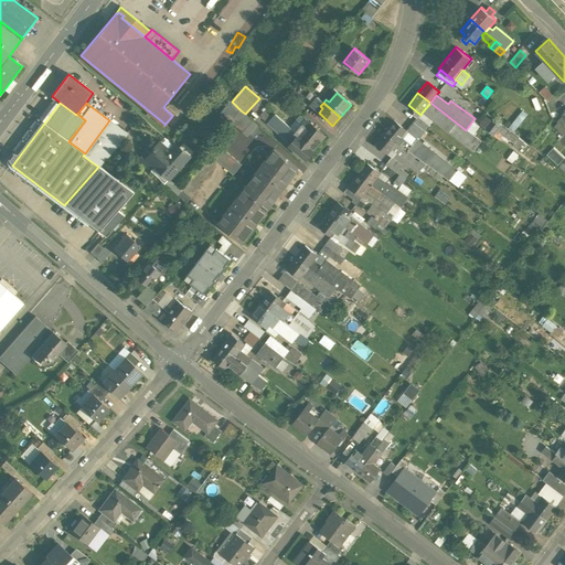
[(466,130),(430,103),(423,112),(476,151),(482,142),(466,130)]
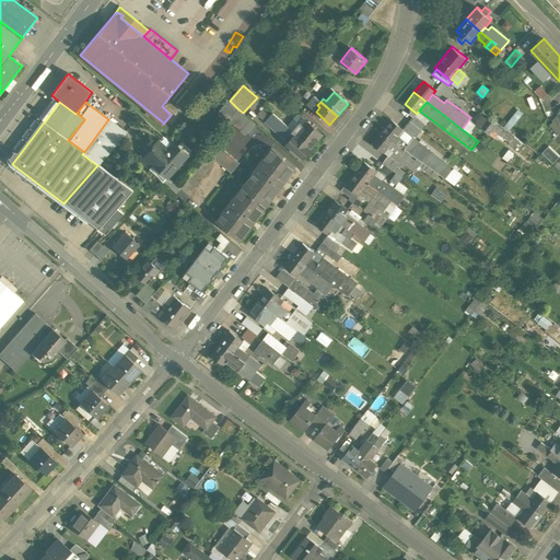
[(512,128),(523,113),(518,108),(506,124),(512,128)]
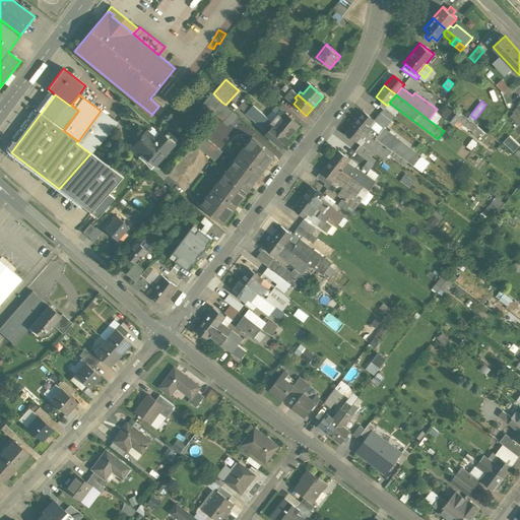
[(225,105),(221,102),(213,113),(223,121),(233,111),(225,105)]
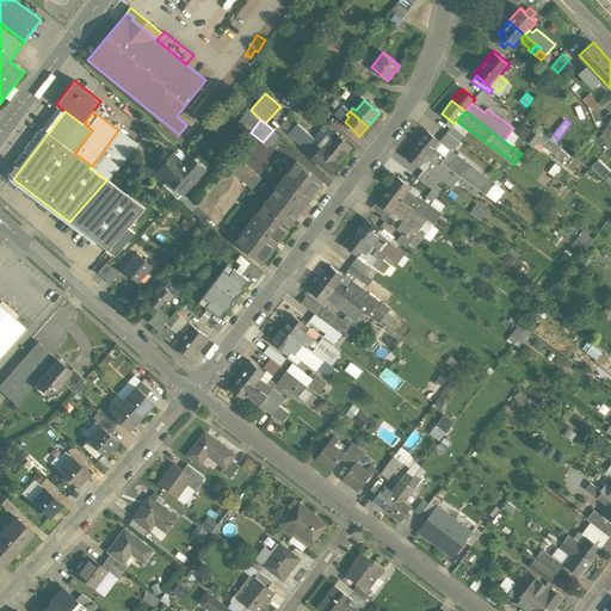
[(529,124),(522,134),(528,139),(536,129),(529,124)]
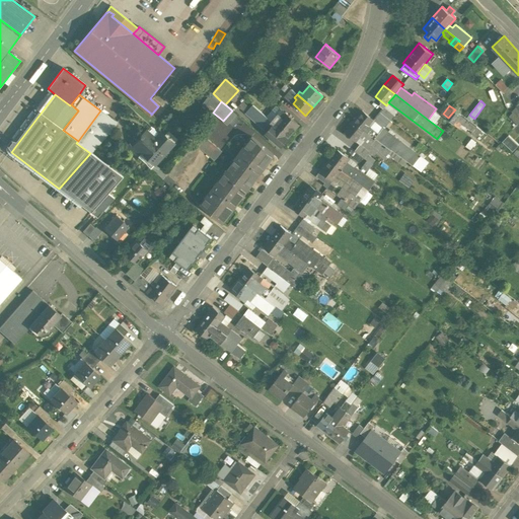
[(78,141),(76,143),(90,153),(109,132),(117,122),(101,109),(78,141)]
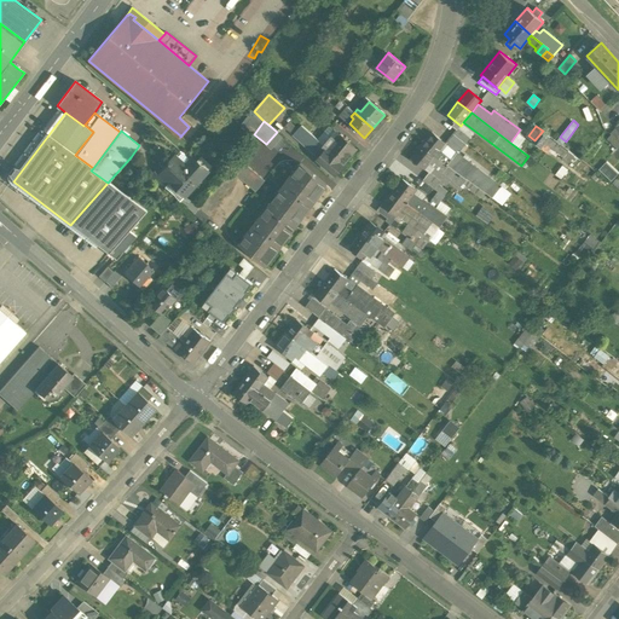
[(356,150),(336,133),(331,138),(335,142),(319,160),(335,173),(356,150)]
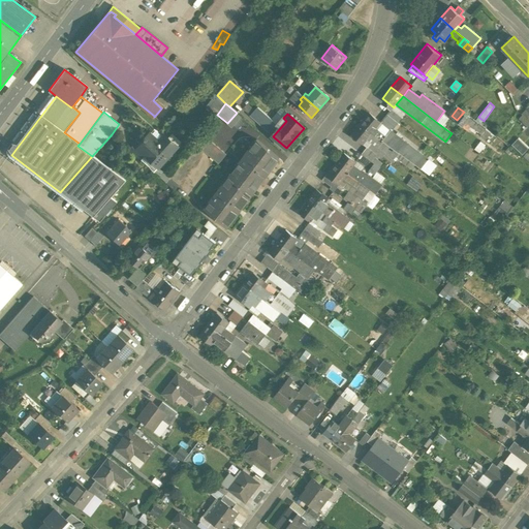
[(380,123),(369,114),(361,124),(372,133),(380,123)]
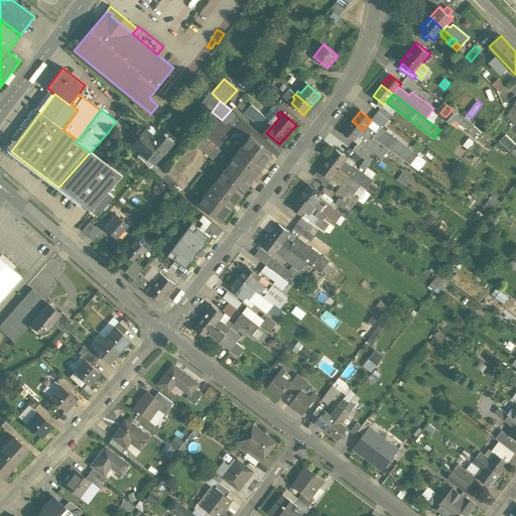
[(352,121),(343,131),(354,141),(363,130),(352,121)]
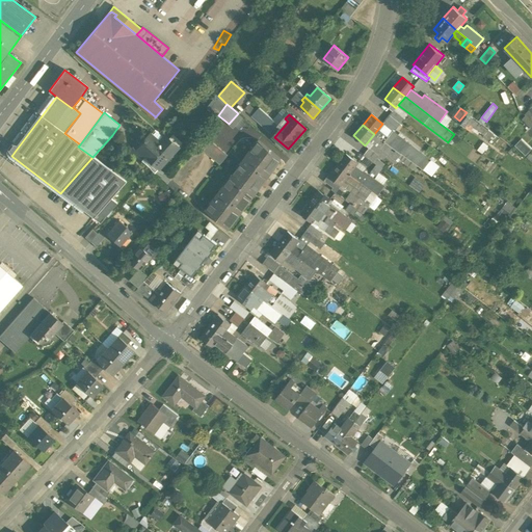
[(165,136),(160,142),(151,134),(138,149),(137,150),(144,156),(151,161),(153,157),(162,165),(179,148),(165,136)]
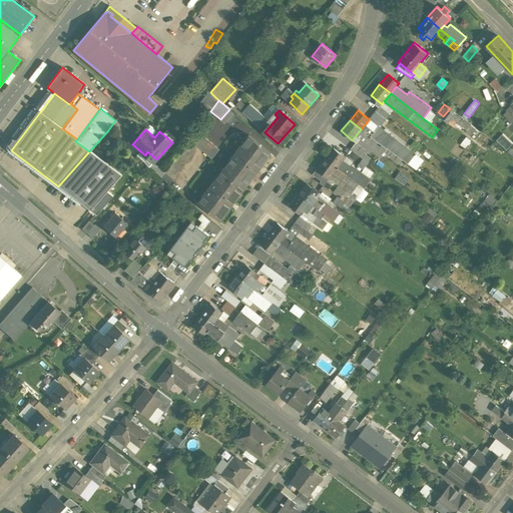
[(218,149),(195,130),(188,139),(197,147),(211,159),(218,149)]
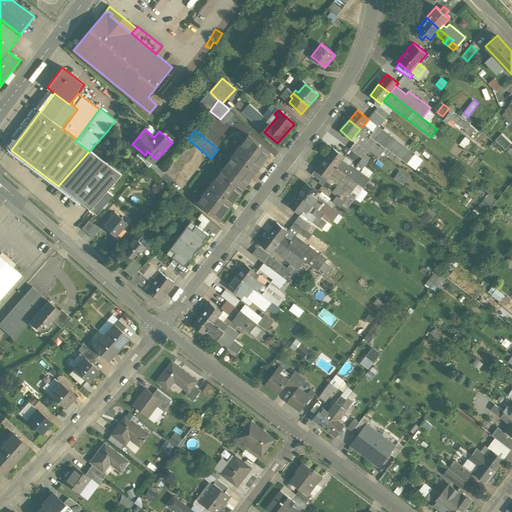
[(269,153),(248,135),(223,169),(244,186),(250,178),(250,179),(265,159),(264,159),(269,153)]
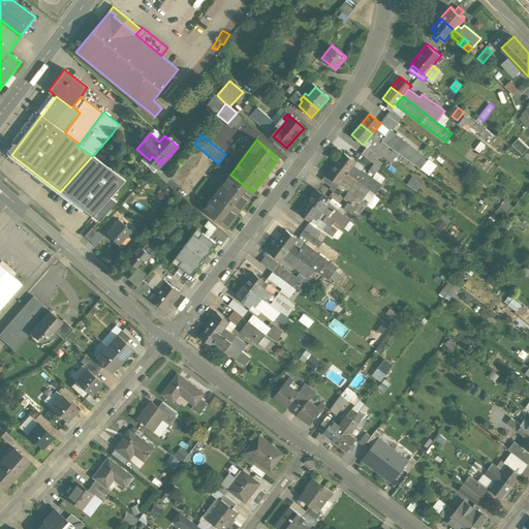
[(204,152),(194,144),(169,178),(179,186),(204,152)]
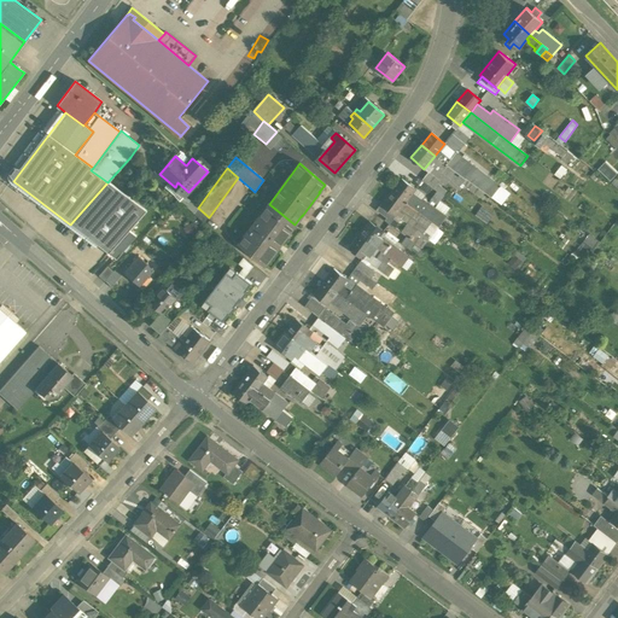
[(168,181),(159,174),(161,173),(157,169),(151,175),(163,186),(168,181)]
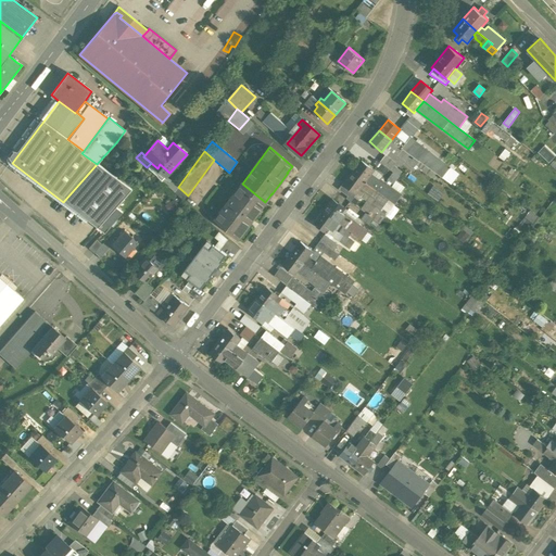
[(374,169),(362,161),(353,172),(365,181),(374,169)]
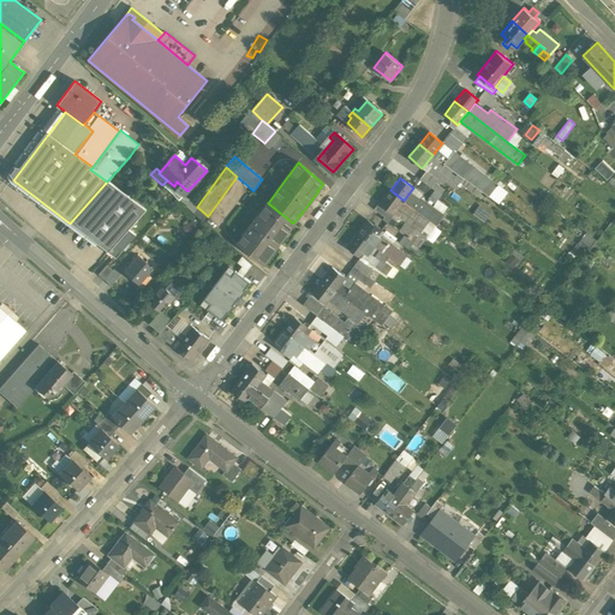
[(107,181),(70,224),(114,257),(135,234),(127,228),(145,209),(107,181)]
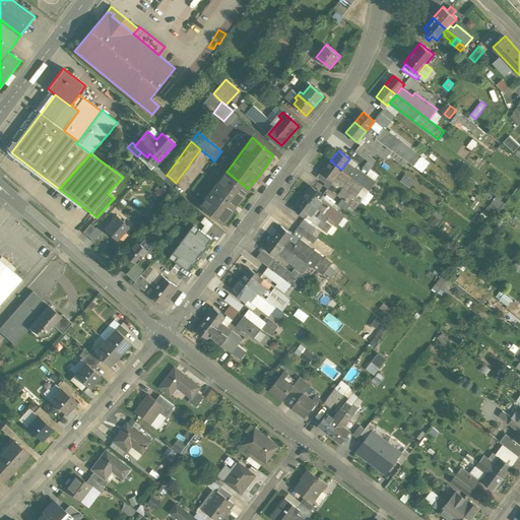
[(330,160),(321,172),(333,181),(341,170),(330,160)]
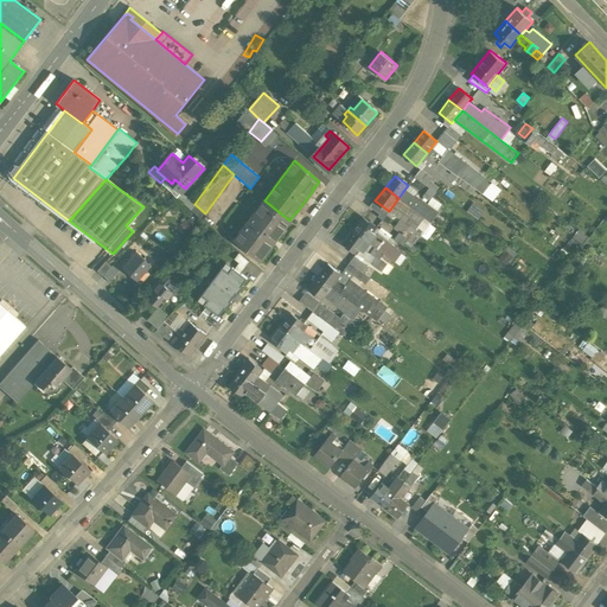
[(289,221),(264,200),(235,238),(259,260),(264,253),(266,253),(283,230),(282,229),(289,221)]
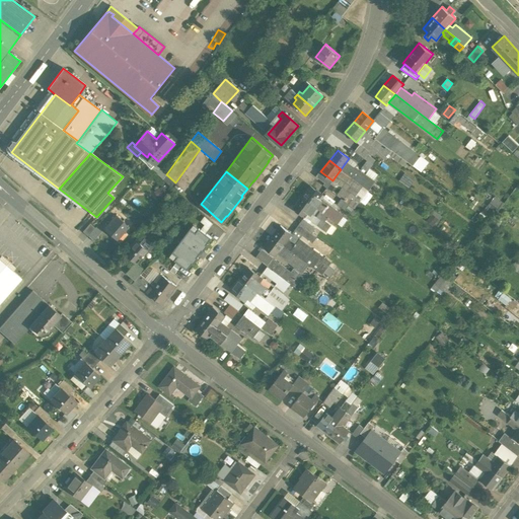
[(321,195),(310,186),(302,197),(313,206),(321,195)]
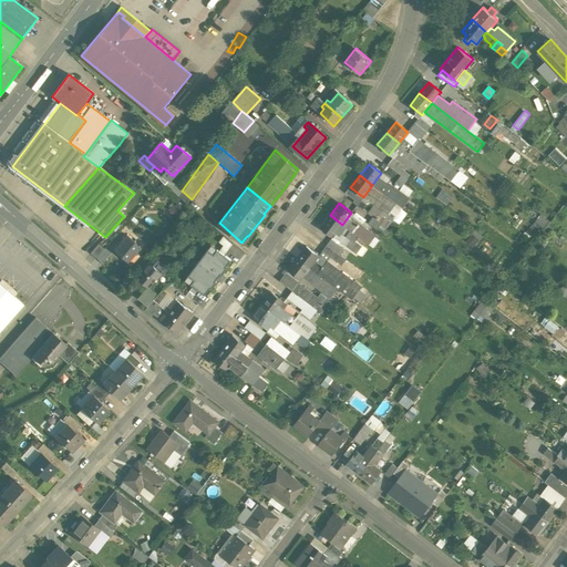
[(342,225),(330,215),(321,227),(333,237),(342,225)]
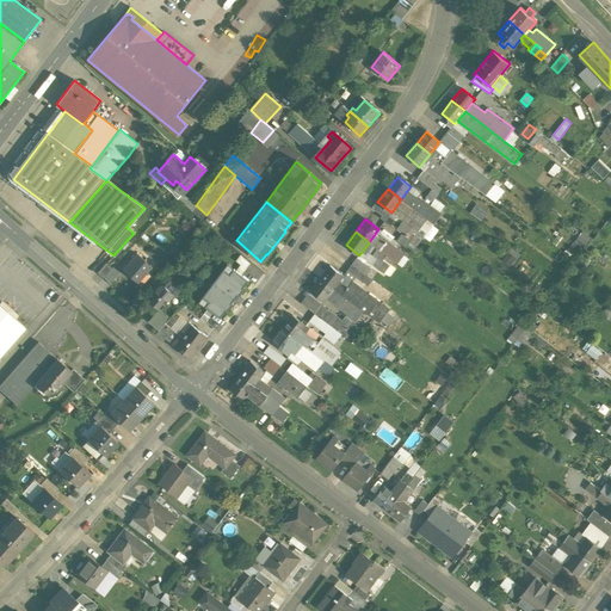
[(586,245),(592,238),(585,232),(579,239),(586,245)]
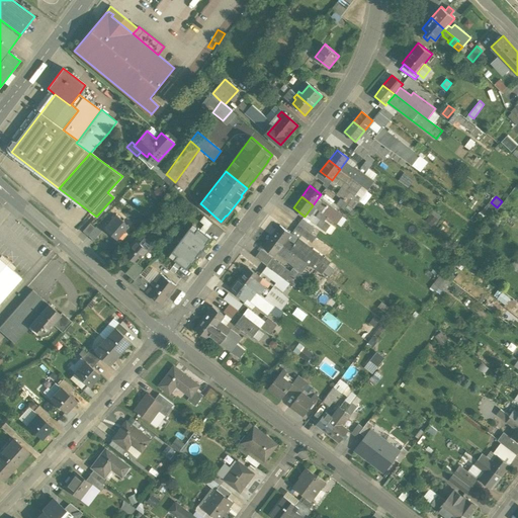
[(116,214),(104,229),(116,240),(128,227),(116,214)]
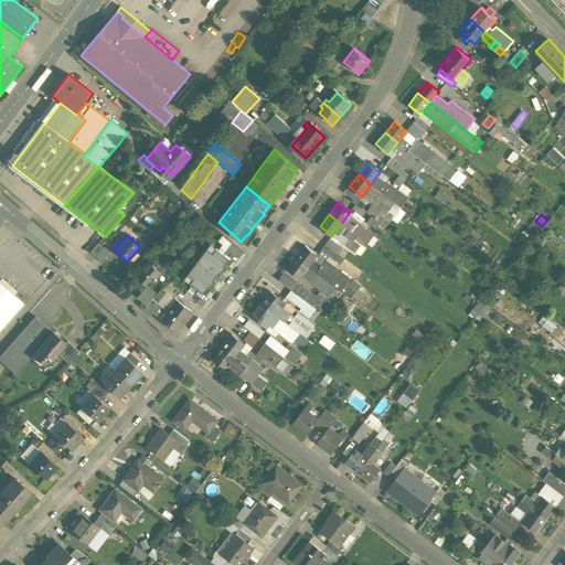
[(224,235),(221,238),(228,246),(232,243),(224,235)]
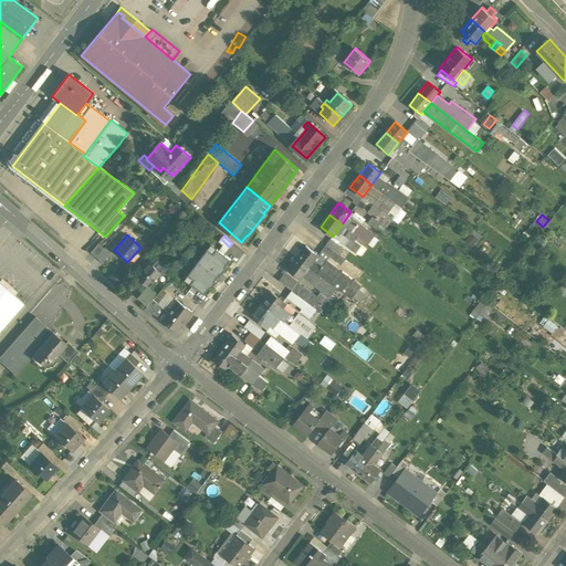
[(344,249),(331,238),(326,243),(341,254),(344,249)]
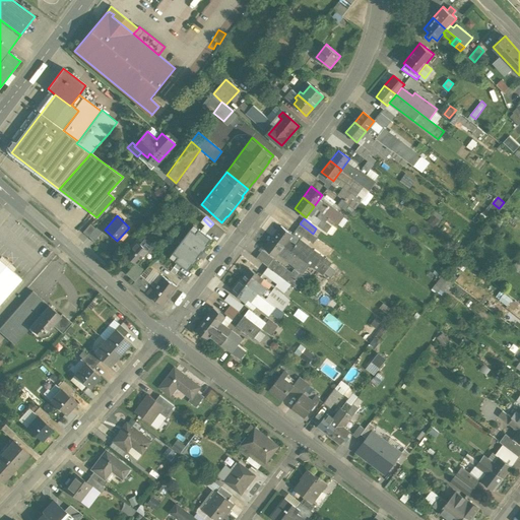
[(313,234),(300,223),(296,230),(313,243),(317,237),(313,234)]
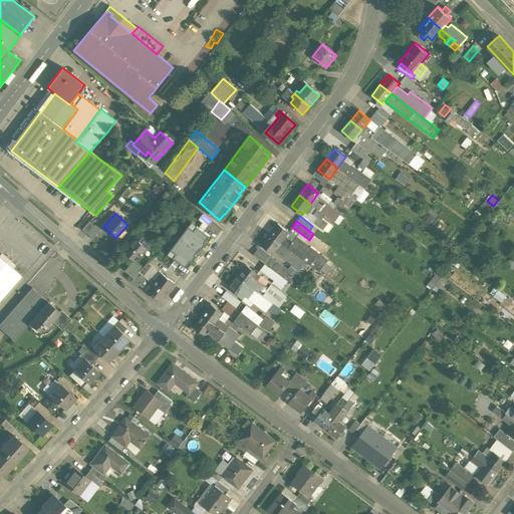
[(89,222),(82,230),(87,234),(94,227),(89,222)]
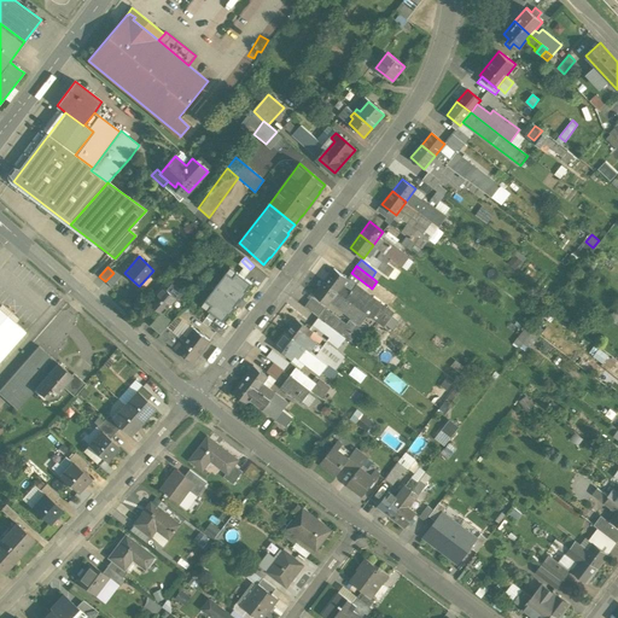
[(348,279),(334,268),(325,281),(338,291),(343,285),(348,279)]
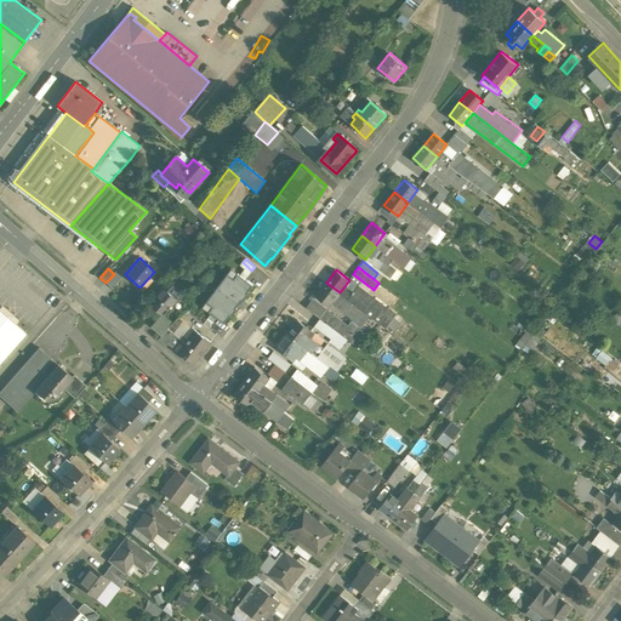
[(114,274),(106,283),(112,288),(123,277),(115,271),(114,274)]
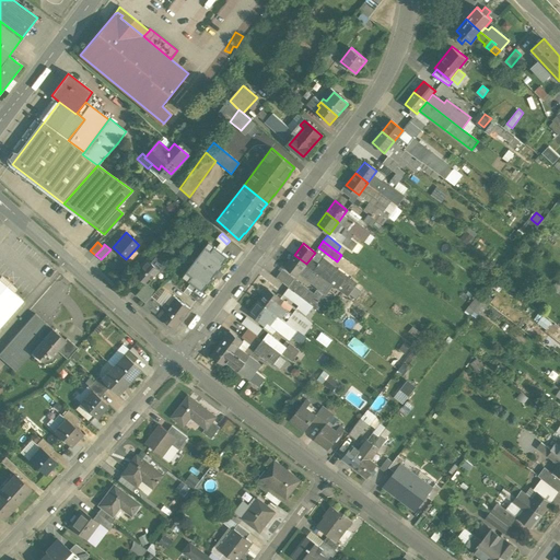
[(202,291),(229,257),(214,247),(211,252),(206,247),(186,272),(191,277),(188,281),(191,283),(196,286),(202,291)]
